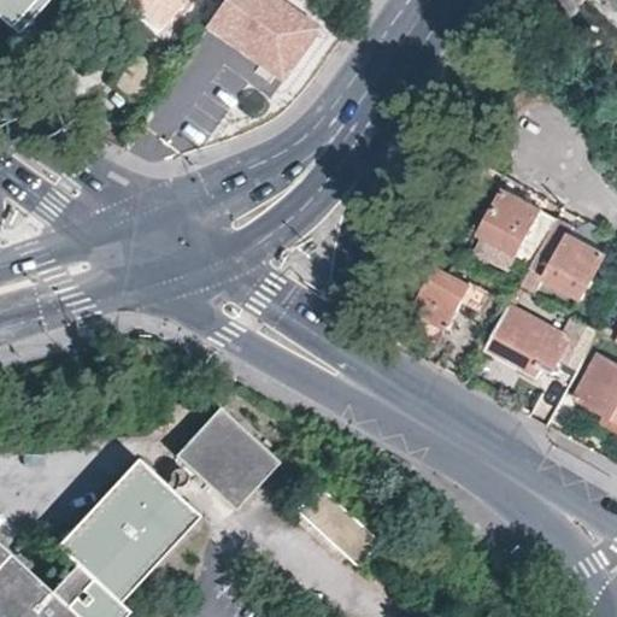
[(0,0),(0,15),(19,31),(47,0),(0,0)]
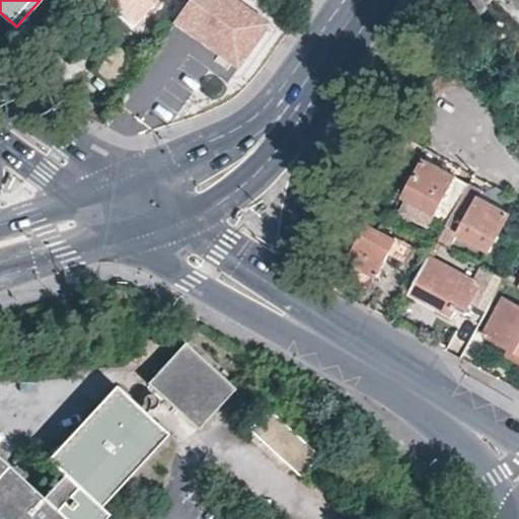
[(112,0),(137,22),(155,0),(112,0)]
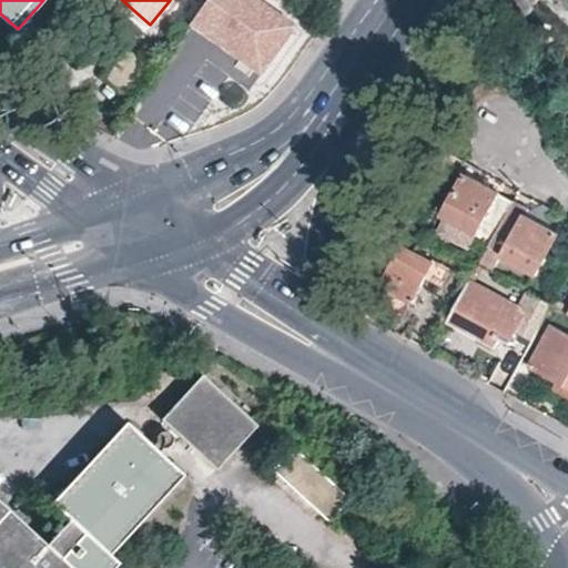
[(256,0),(204,0),(188,24),(259,75),(290,31),(255,6),(259,1),(256,0)]
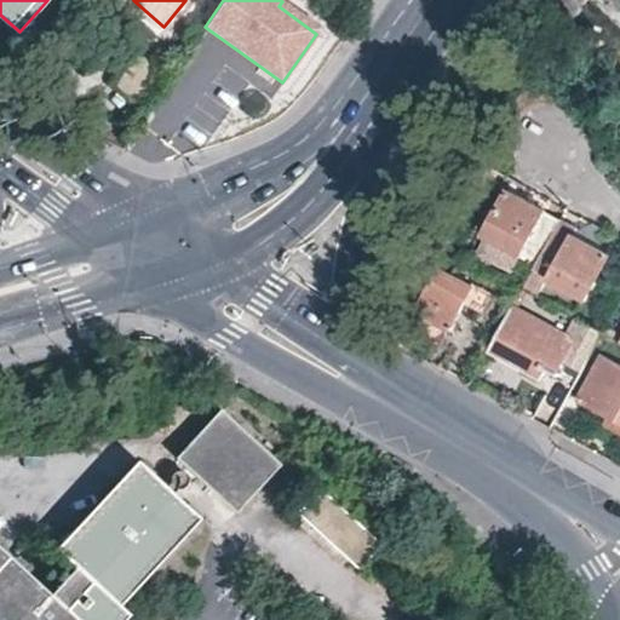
[(557,220),(560,216),(543,207),(545,204),(506,183),(482,230),(486,233),(487,229),(497,233),(537,257),(557,220)]
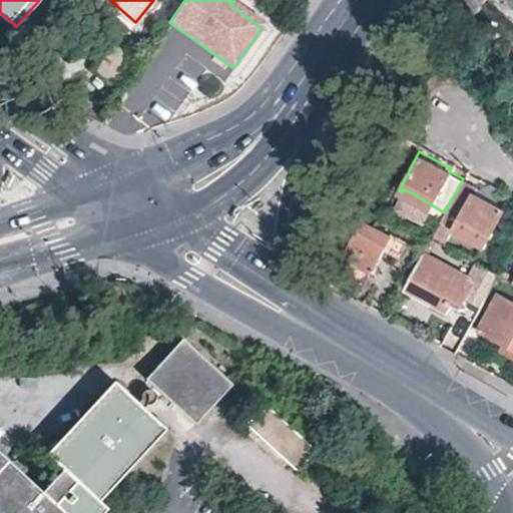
[(461,182),(444,212),(456,218),(453,225),(480,240),(478,243),(481,244),(502,204),(461,182)]
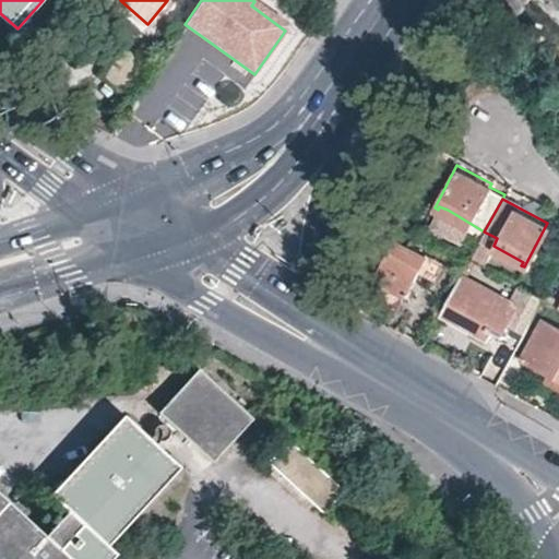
[(349,300),(361,307),(366,299),(380,276),(406,289),(417,269),(427,251),(429,248),(426,247),(425,249),(397,235),(379,270),(369,264),(349,300)]
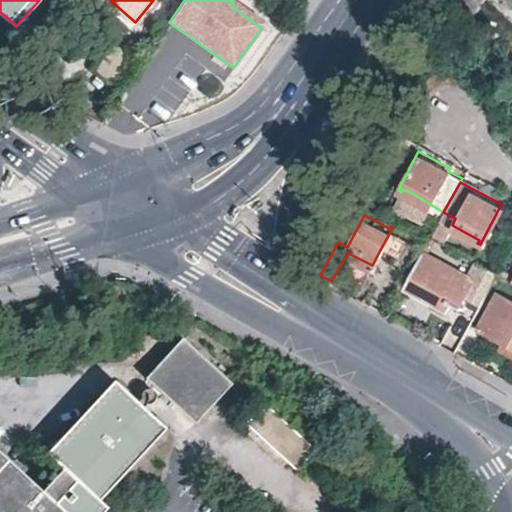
[(410,240),(391,230),(382,246),(401,257),(410,240)]
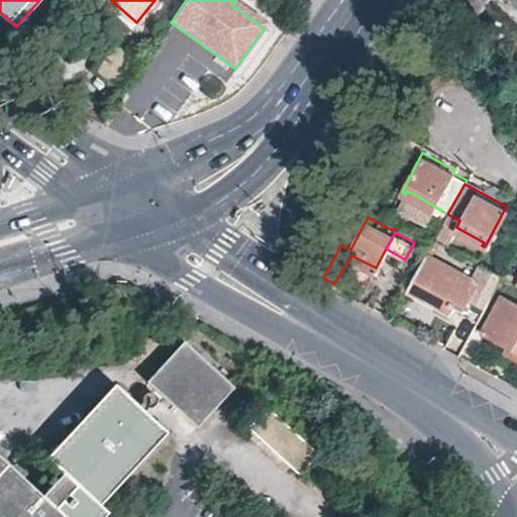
[(477,279),(427,251),(407,288),(450,312),(453,305),(466,310),(467,307),(463,305),(477,279)]
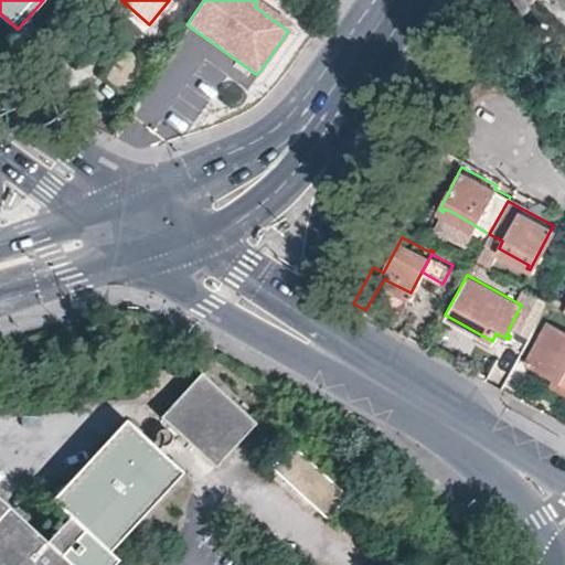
[(411,292),(384,279),(370,302),(397,318),(411,292)]
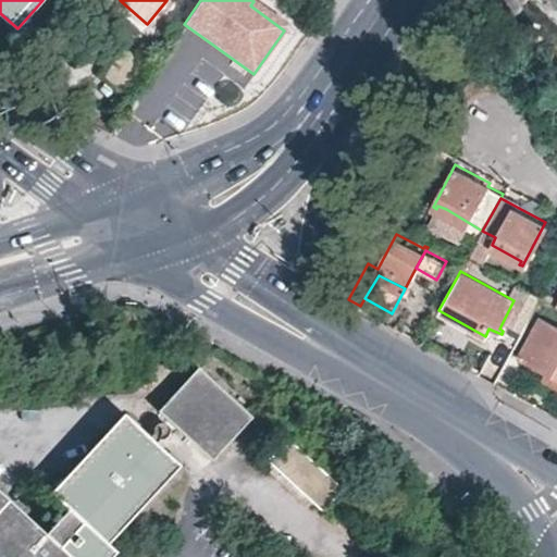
[(539,298),(527,292),(520,305),(531,311),(539,298)]
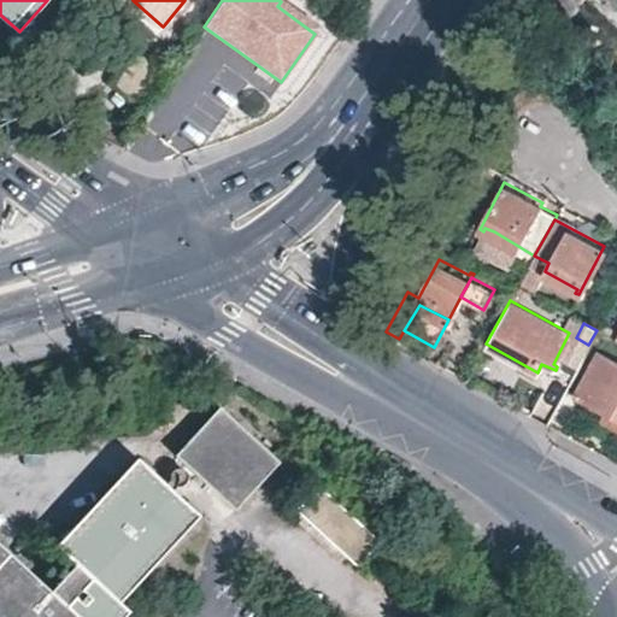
[(616,357),(599,348),(576,389),(571,387),(569,389),(605,409),(615,415),(611,422),(616,424),(616,357)]
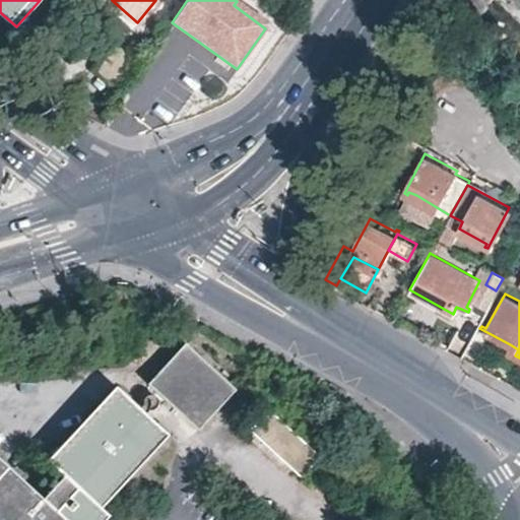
[(236,389),(186,344),(149,384),(199,429),(236,389)]
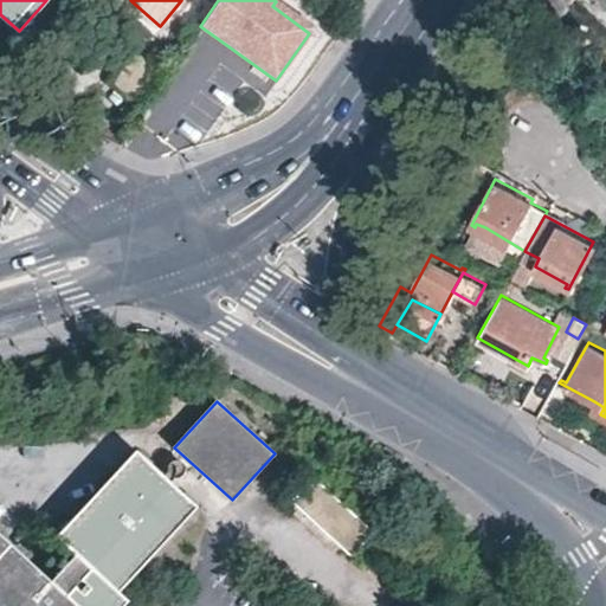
[(604,407),(594,401),(590,408),(600,414),(604,407)]
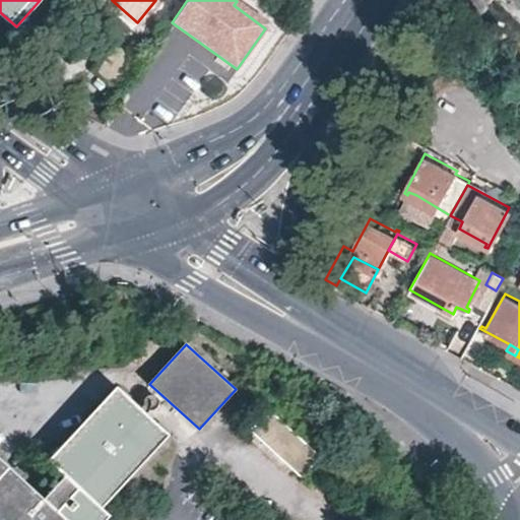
[(160,447),(171,437),(159,426),(148,415),(143,410),(132,400),(119,388),(109,398),(108,399),(99,409),(89,418),(87,420),(78,431),(71,438),(60,450),(59,450),(49,461),(60,471),(66,477),(44,501),(37,494),(33,490),(29,486),(20,478),(16,474),(7,466),(4,463),(0,458),(0,519),(107,519),(110,518),(101,510),(110,499),(112,498),(122,486),(130,479),(133,474),(141,466),(144,463),(158,449),(160,447)]
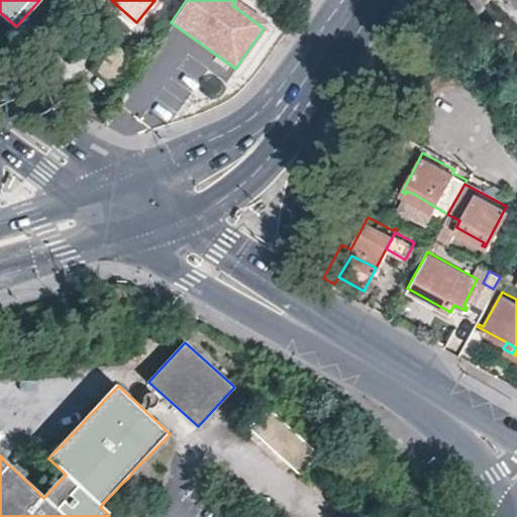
[(316,453),(264,406),(244,427),(297,475),(316,453)]
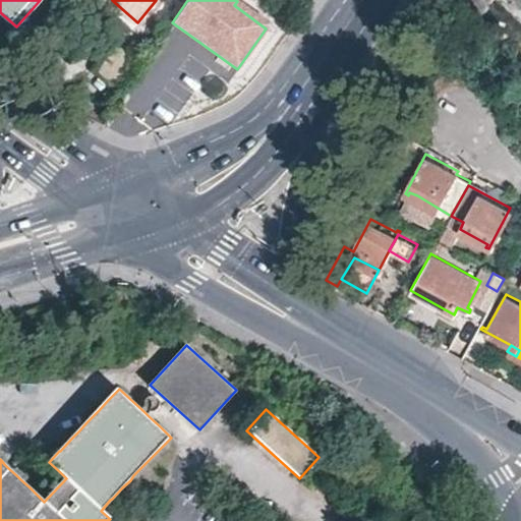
[(345,520),(334,509),(321,520),(345,520)]
